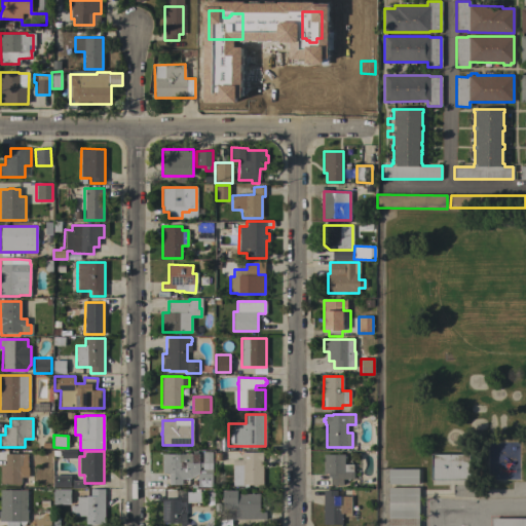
[(202,451),(212,451),(212,468),(212,474),(212,487),(198,487),(198,474),(188,479),(181,479),(181,485),(168,485),(168,473),(161,473),(161,454),(198,454),(198,473),(199,473),(199,470),(202,470),(202,451)]
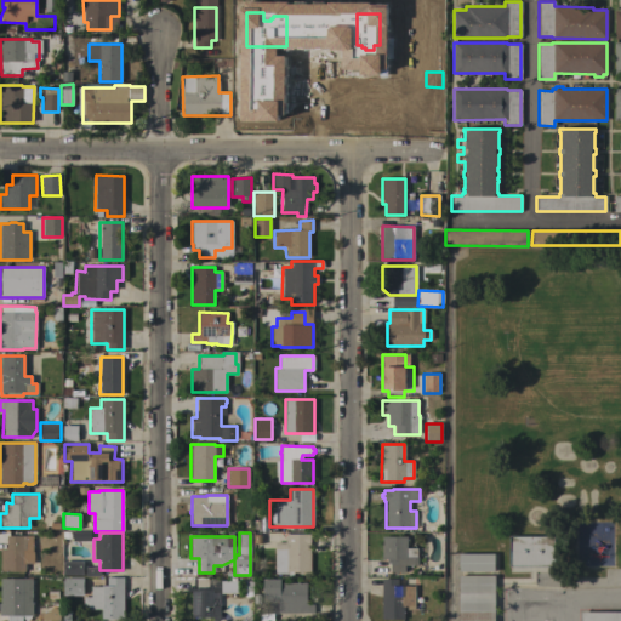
[(309,573),(300,573),(300,575),(289,576),(289,573),(286,573),(286,574),(274,574),(274,547),(278,547),(278,545),(285,545),(285,534),(309,534),(309,573)]
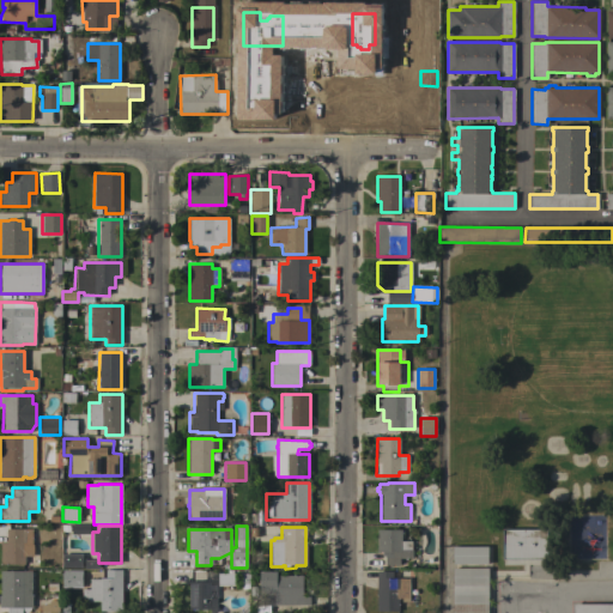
[(0,541),(6,541),(6,528),(31,529),(31,545),(32,545),(32,557),(24,556),(24,564),(0,564),(0,541)]
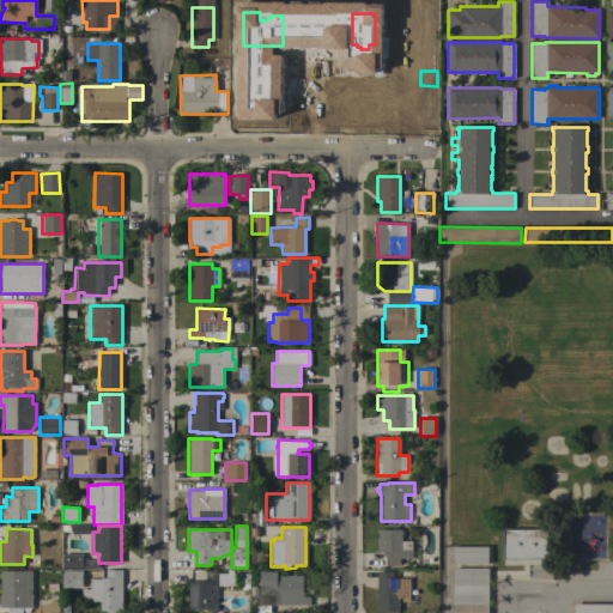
[(377,529),(401,529),(401,541),(411,541),(411,550),(412,550),(412,558),(399,558),(399,565),(384,565),(384,552),(376,552),(377,529)]
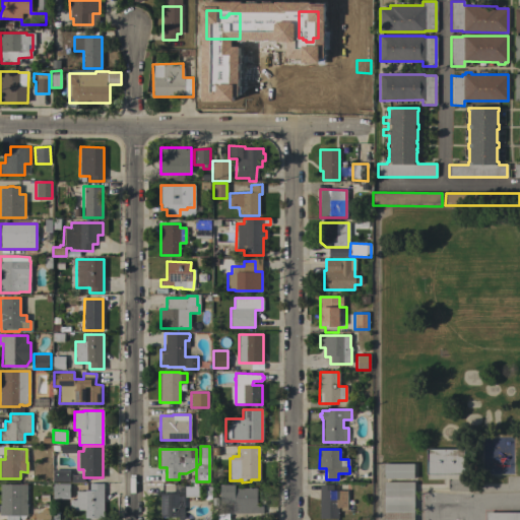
[(427,474),(427,449),(463,449),(463,474),(427,474)]
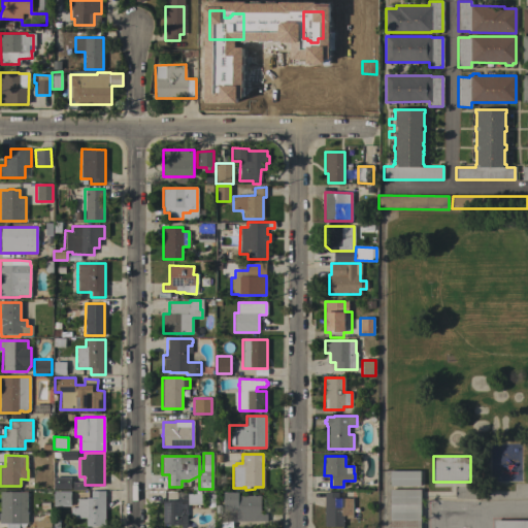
[(390,486),(390,471),(420,471),(420,486),(390,486)]
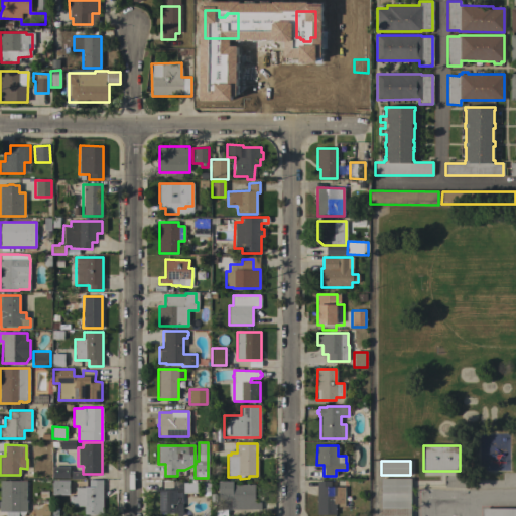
[(69,467),(69,478),(52,478),(52,467),(69,467)]
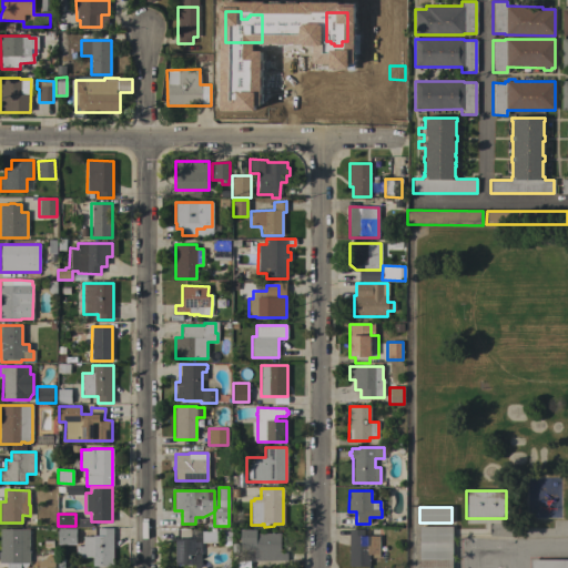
[(419,567),(419,526),(452,526),(452,567),(419,567)]
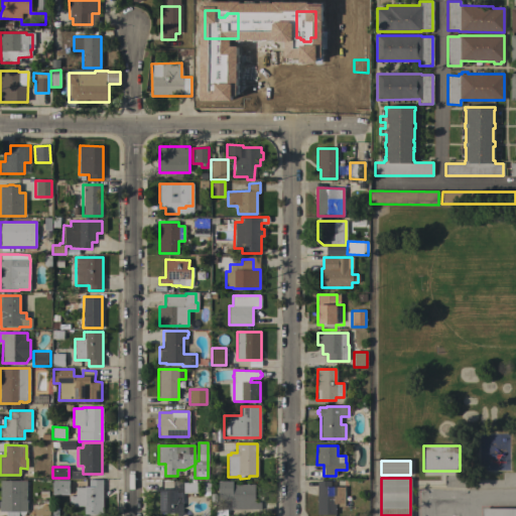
[(0,480),(26,481),(25,500),(26,500),(26,512),(18,511),(18,515),(5,515),(5,512),(0,511),(0,480)]
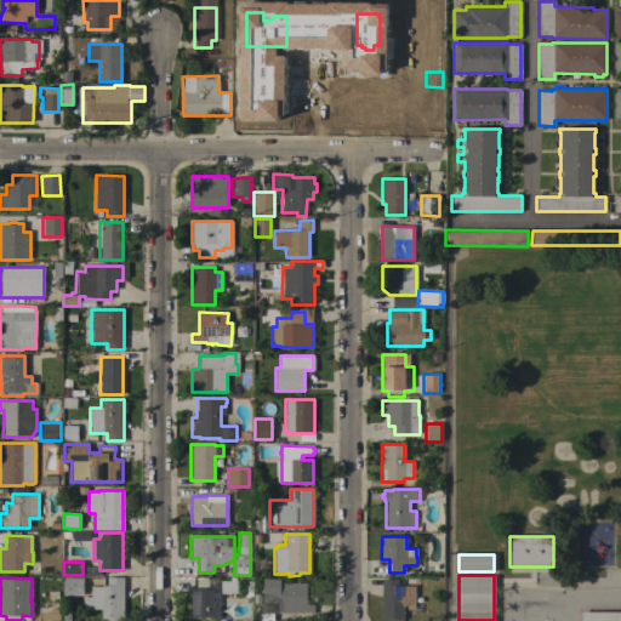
[(83,577),(83,596),(63,596),(63,577),(83,577)]
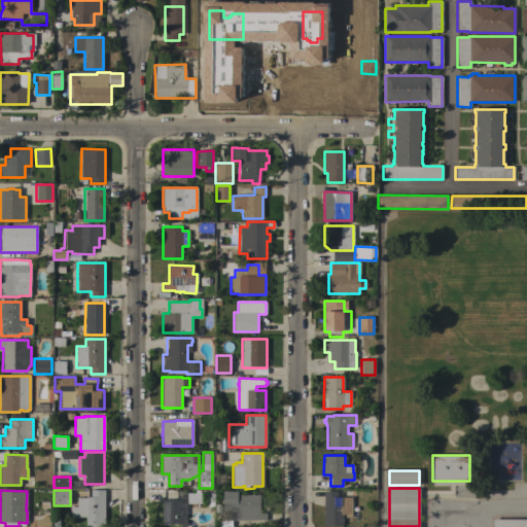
[(104,525),(85,525),(85,517),(76,517),(76,498),(85,498),(85,497),(91,497),(91,490),(104,490),(104,525)]
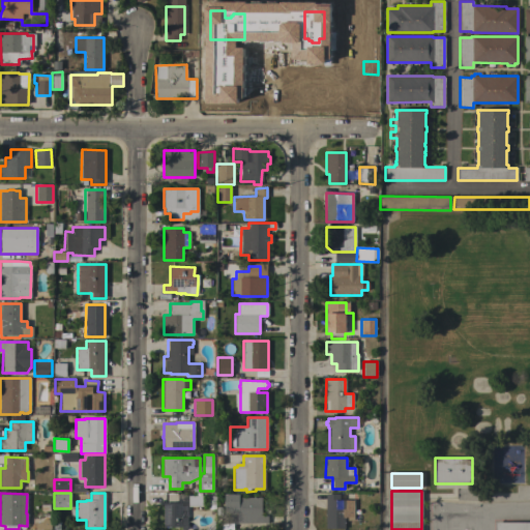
[(325,494),(339,494),(339,500),(353,500),(353,518),(344,518),(344,529),(325,528),(325,494)]
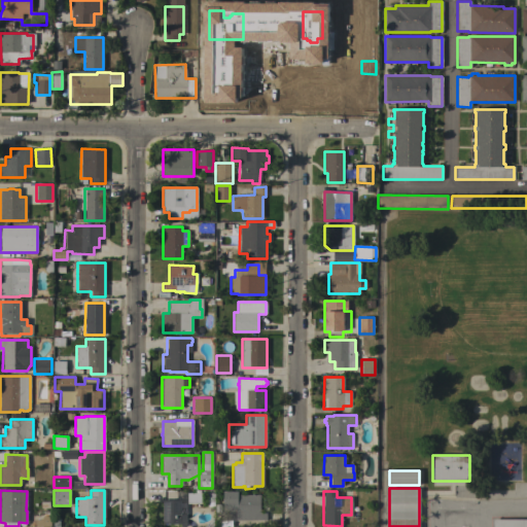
[(222,520),(222,502),(220,502),(220,497),(222,497),(222,492),(237,492),(237,495),(259,495),(259,512),(266,512),(266,521),(222,520)]
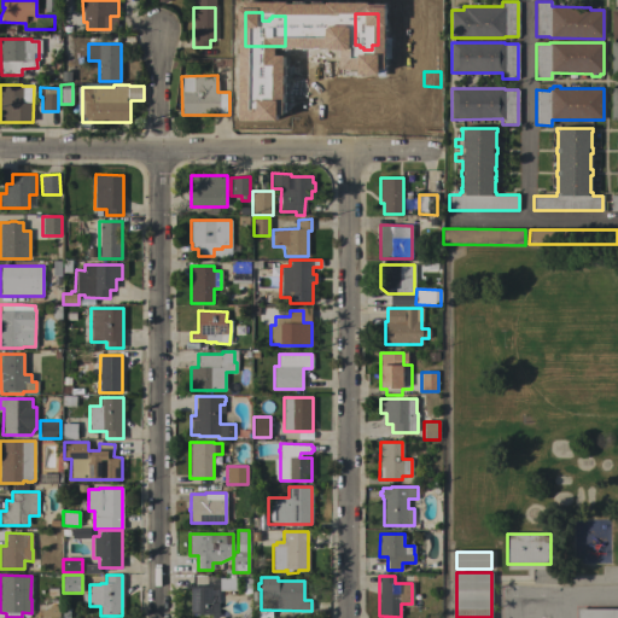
[(190,587),(205,587),(205,578),(219,578),(219,614),(217,614),(217,617),(211,617),(209,617),(209,614),(190,614),(190,587)]
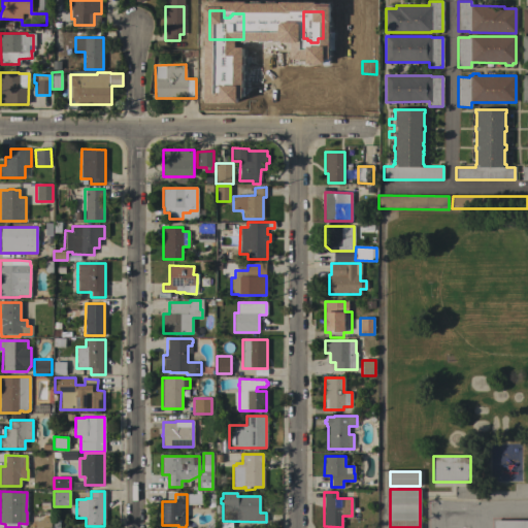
[(187,494),(202,494),(202,504),(187,504),(187,494)]
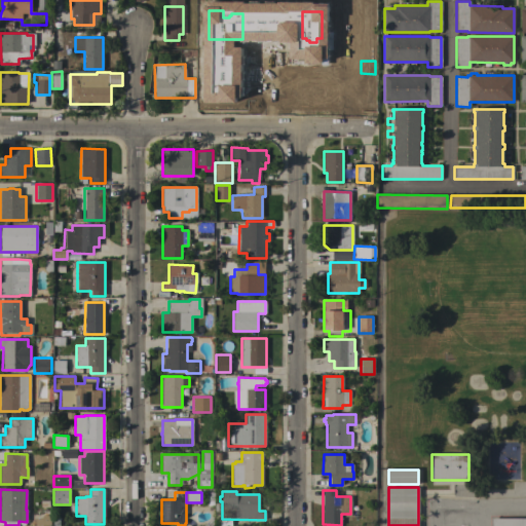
[(35,525),(35,519),(39,519),(39,518),(42,518),(42,516),(50,516),(50,525),(35,525)]
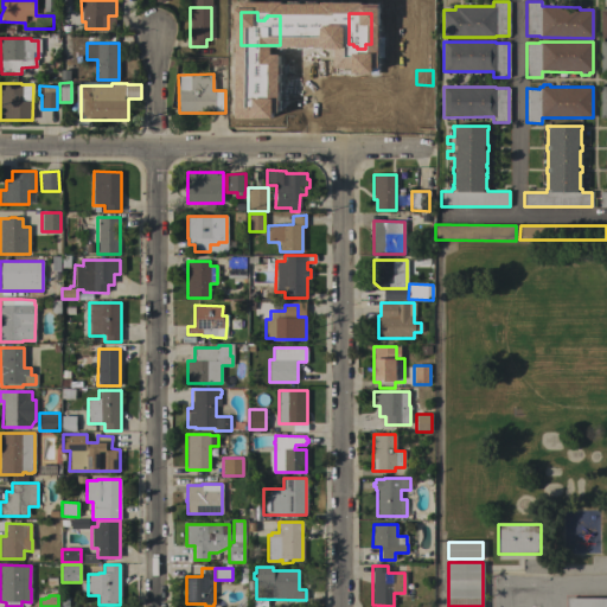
[(564,606),(606,606),(606,596),(566,598),(564,606)]
